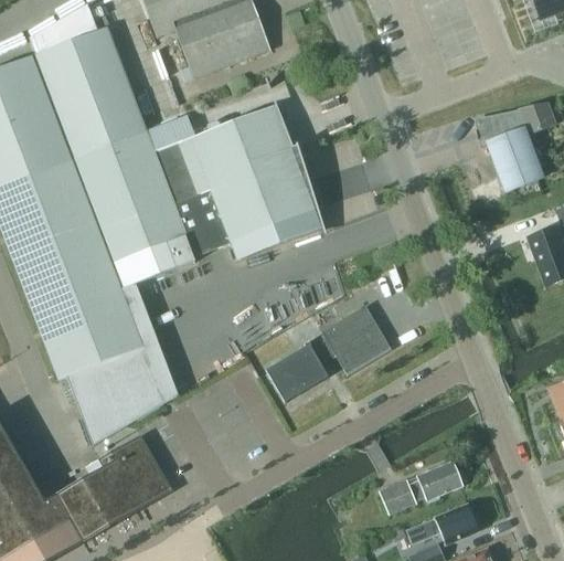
[(269,49),(251,0),(142,0),(156,35),(174,29),(193,77),(269,49)]
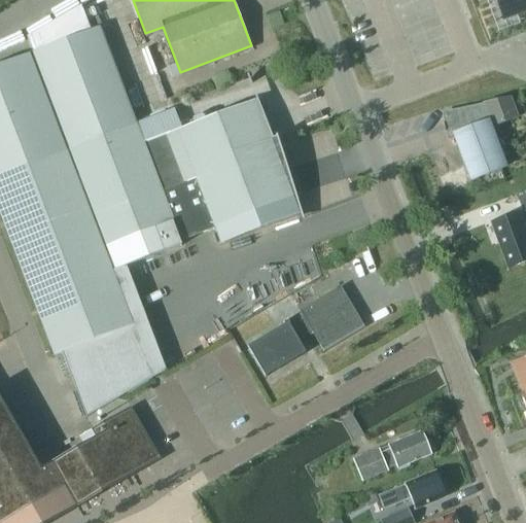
[(497,0),(503,16),(525,7),(525,0),(497,0)]
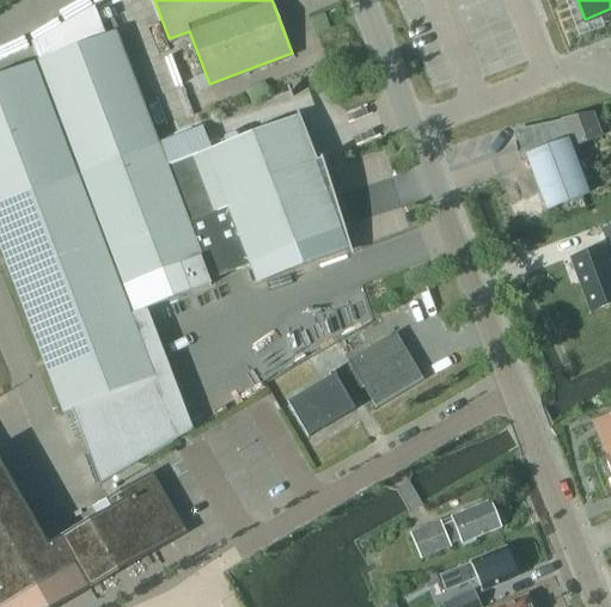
[(129,312),(212,281),(209,276),(250,262),(256,281),(352,246),(322,155),(317,157),(300,112),(166,163),(158,141),(117,28),(105,32),(95,2),(31,40),(38,57),(0,71),(0,246),(46,363),(62,410),(73,406),(101,480),(177,436),(129,312)]
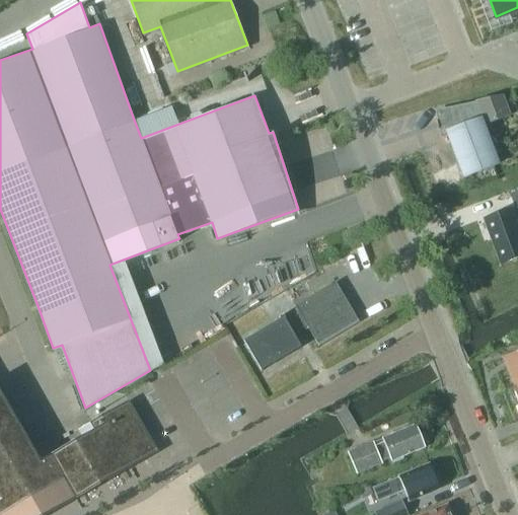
[(477,100),(438,109),(443,131),(451,129),(467,173),(495,162),(479,123),(510,112),(503,92),(476,98),(477,100)]
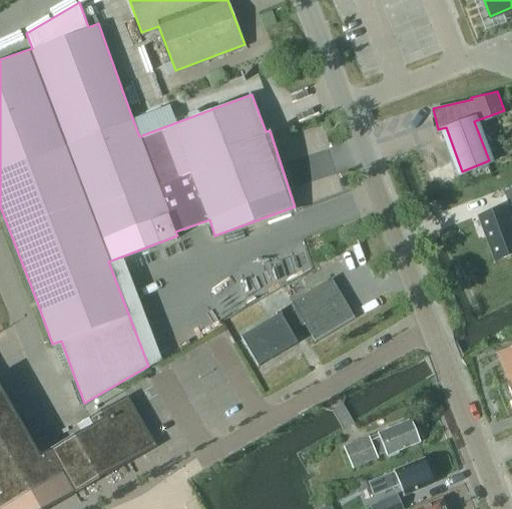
[(494,258),(511,250),(511,222),(505,203),(478,213),(494,258)]
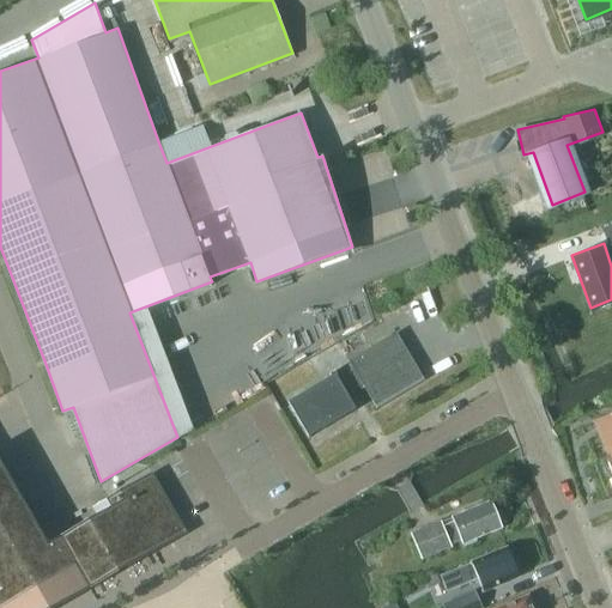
[(397,330),(349,358),(350,360),(364,385),(377,407),(424,378),(412,358),(405,345),(397,330)]
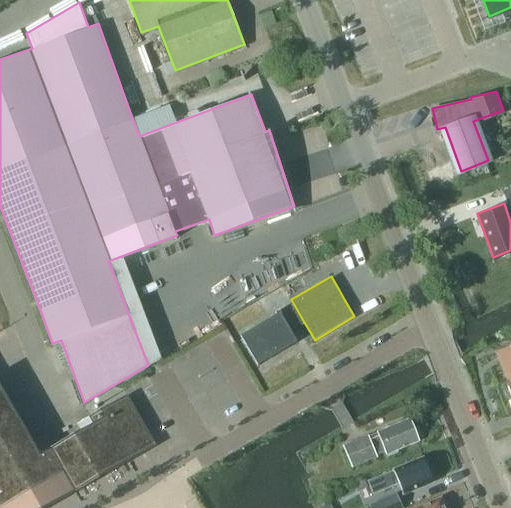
[(268,319),(241,335),(258,363),(296,340),(291,330),(304,322),(292,301),(276,311),(277,313),(268,319)]
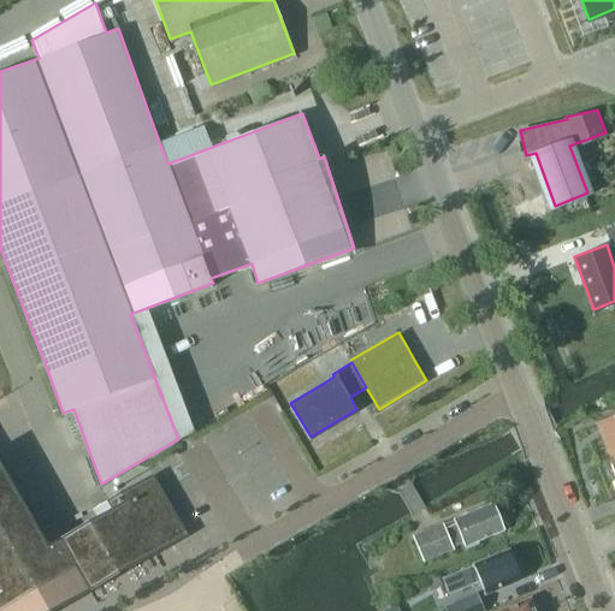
[(614,413),(597,421),(613,462),(611,463),(614,472),(614,413)]
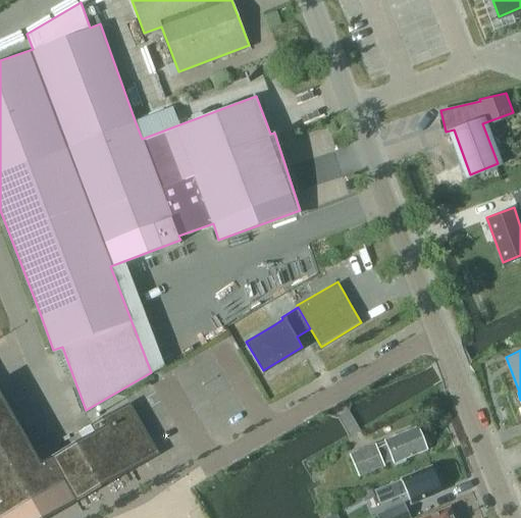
[(132,469),(140,464),(139,462),(156,452),(148,437),(150,436),(137,413),(136,414),(132,406),(133,406),(129,402),(91,424),(95,431),(92,433),(92,434),(88,436),(87,436),(84,438),(85,438),(61,453),(60,452),(45,460),(46,461),(42,464),(16,420),(15,420),(11,413),(11,412),(3,398),(3,399),(0,394),(0,517),(38,517),(64,503),(66,507),(77,500),(75,497),(128,465),(132,469)]
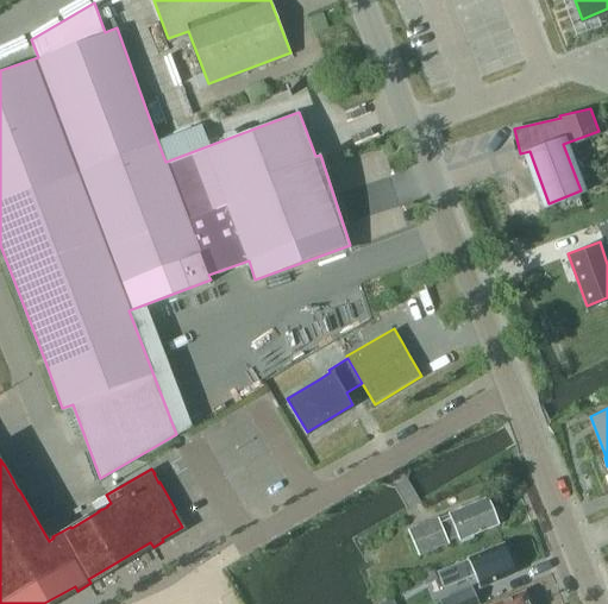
[(499,522),(488,496),(450,513),(449,511),(439,516),(409,528),(419,552),(449,540),(447,539),(458,534),(461,540),(474,535),(474,532),(499,522)]
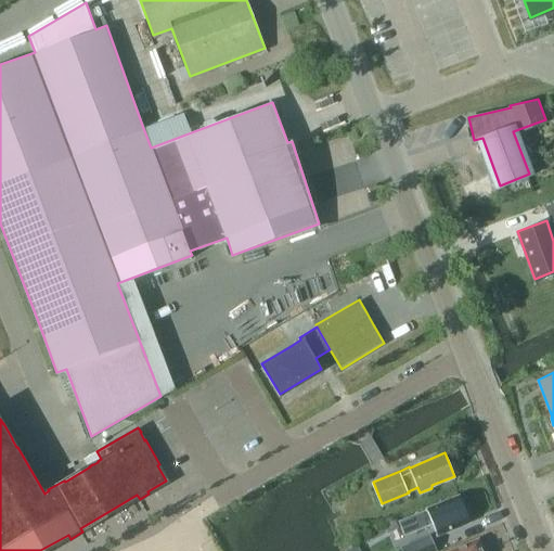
[(464,505),(459,494),(415,512),(399,519),(406,534),(433,522),(437,534),(469,521),(468,516),(469,512),(467,508),(464,505)]
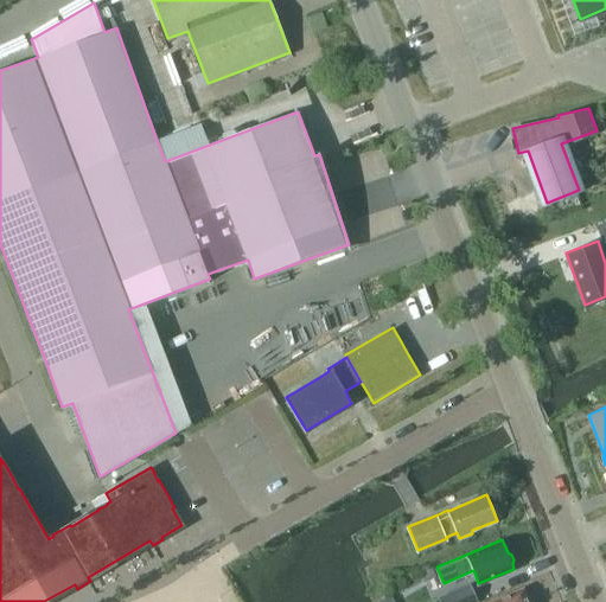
[(440,601),(473,601),(478,601),(470,582),(438,595),(440,601)]
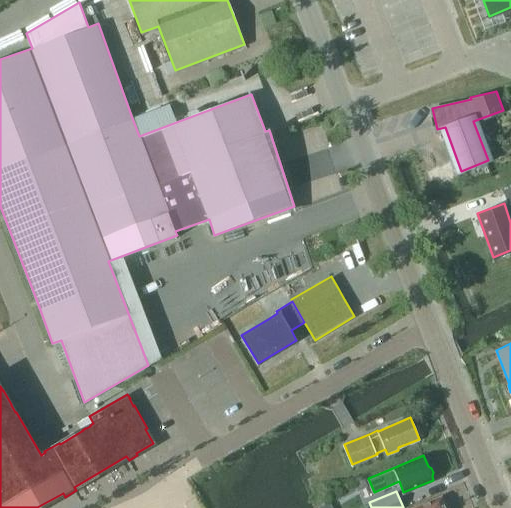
[(447,507),(442,495),(410,507),(447,507)]
